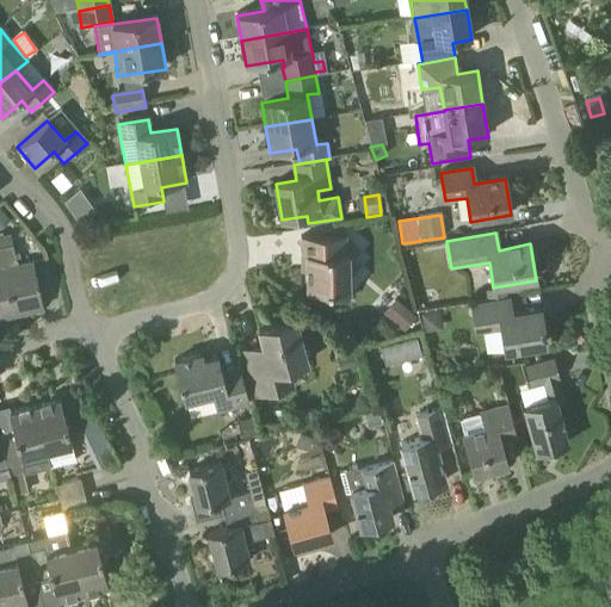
[(10,236),(0,237),(0,248),(12,246),(10,236)]
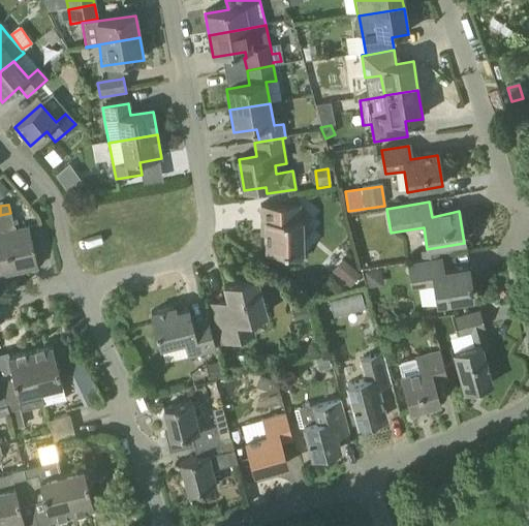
[(301,224),(300,206),(260,207),(261,228),(266,228),(266,254),(283,254),(284,263),(304,263),(303,224),(301,224)]
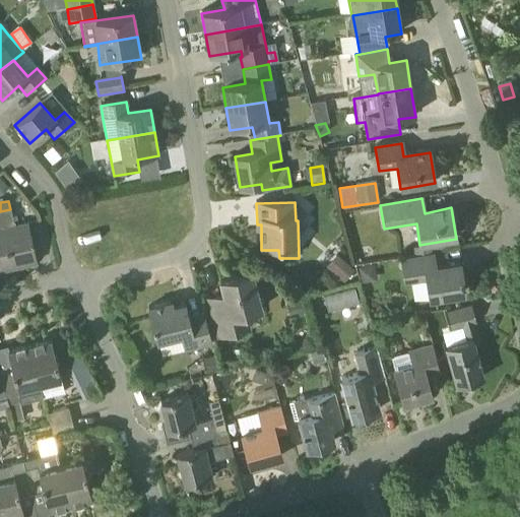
[(14,228),(10,209),(0,211),(0,214),(13,270),(38,264),(27,224),(14,228)]
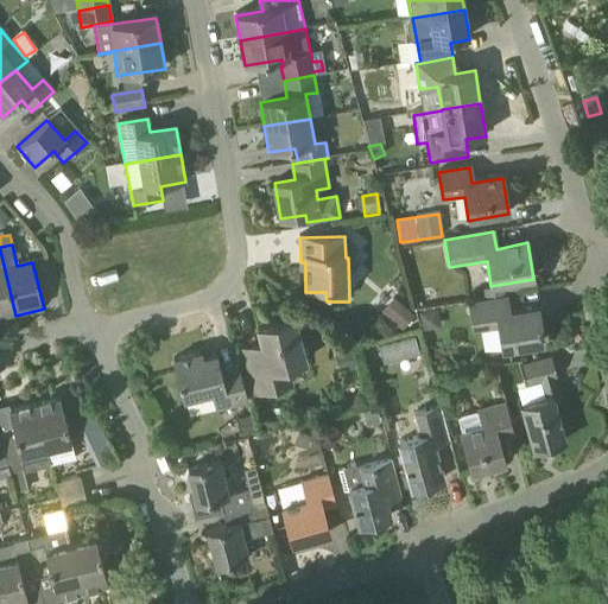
[(0,318),(16,316),(0,250),(0,318)]
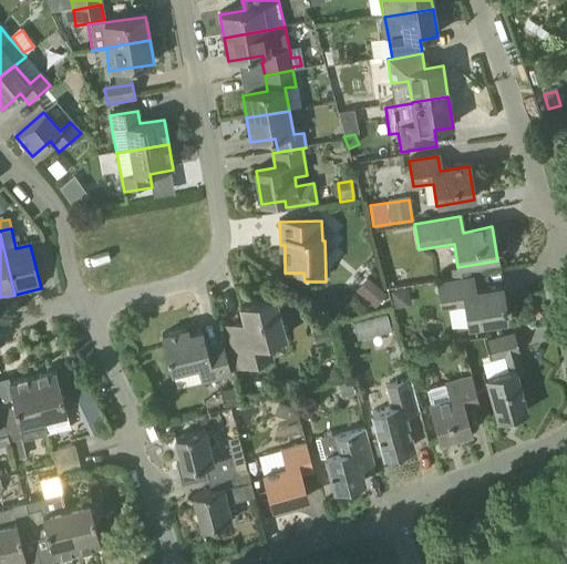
[(451,273),(452,282),(472,278),(471,269),(451,273)]
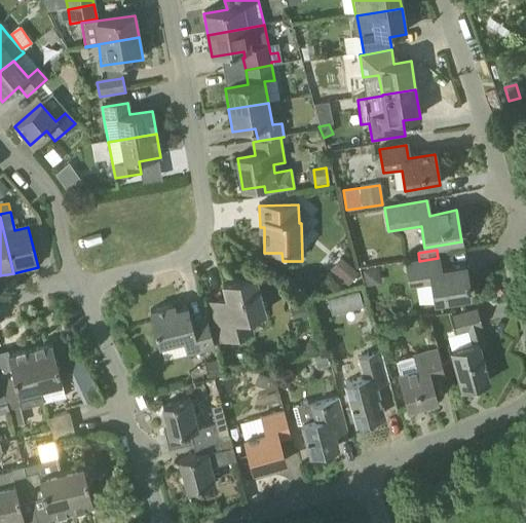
[(435,304),(470,299),(467,286),(468,286),(465,267),(440,271),(438,258),(419,261),(406,263),(409,287),(431,284),(435,304)]
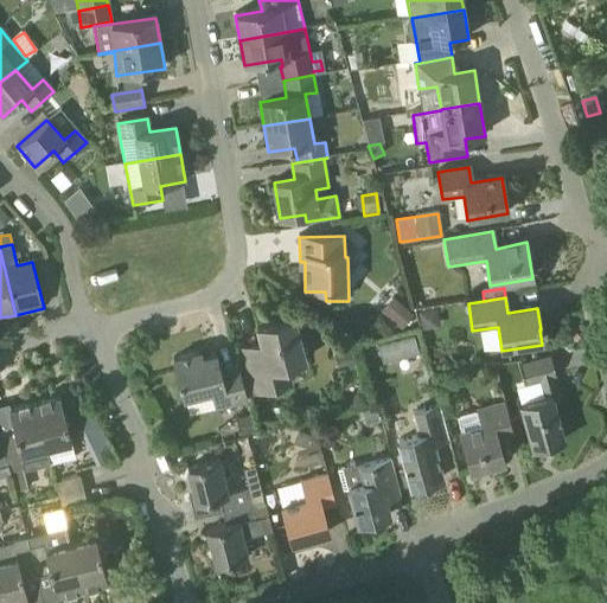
[(256,395),(292,385),(287,367),(305,363),(294,320),(257,329),(264,360),(248,364),(256,395)]
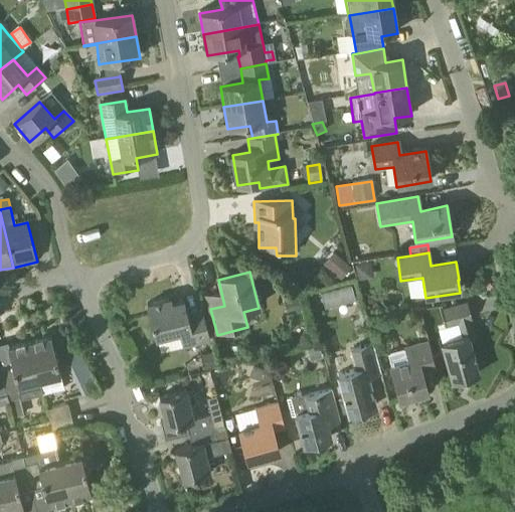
[(349,290),(336,293),(340,308),(353,304),(349,290)]
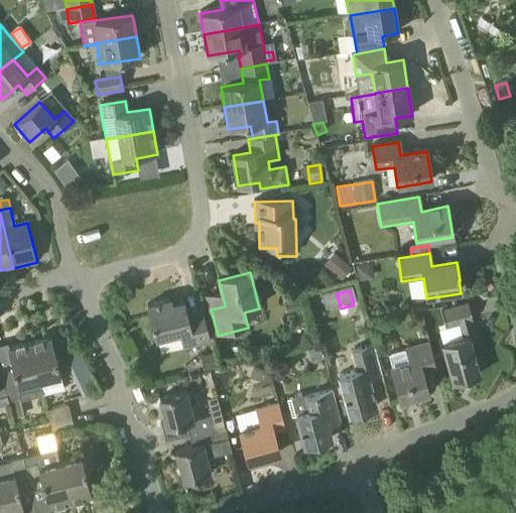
[(170,305),(169,300),(147,306),(155,340),(180,334),(184,350),(210,344),(203,316),(188,321),(183,302),(170,305)]
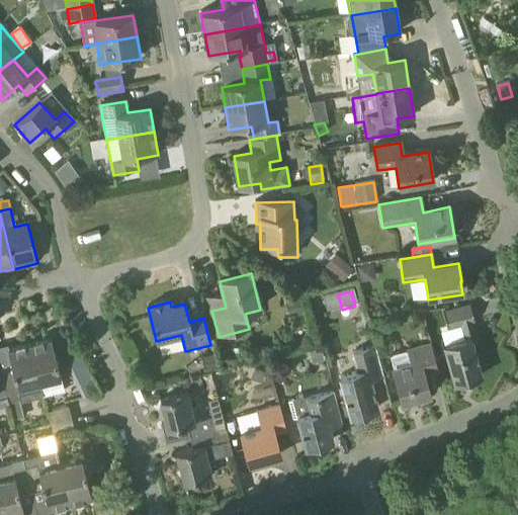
[(477,338),(472,323),(475,323),(469,307),(442,314),(447,331),(461,327),(465,341),(444,347),(454,385),(482,377),(471,340),(477,338)]
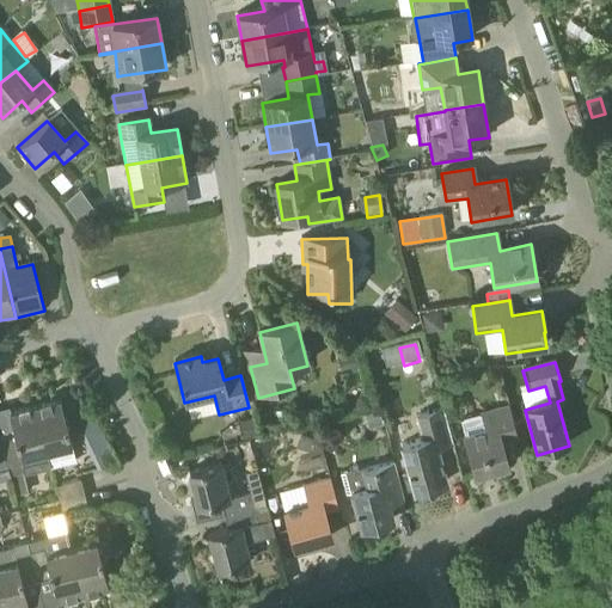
[(46,454),(72,447),(60,401),(35,409),(46,454)]
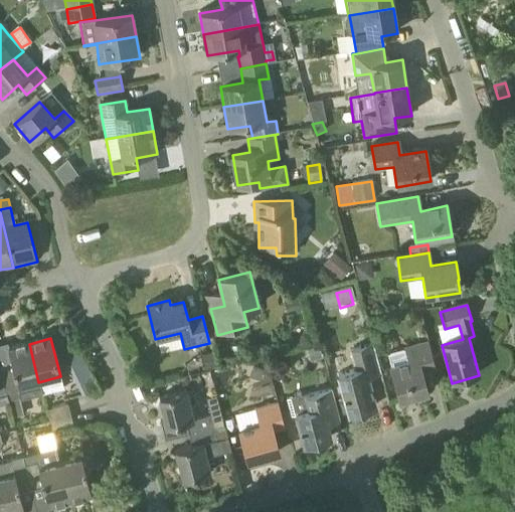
[(400,401),(427,393),(422,375),(437,371),(428,343),(405,350),(387,355),(391,368),(400,401)]
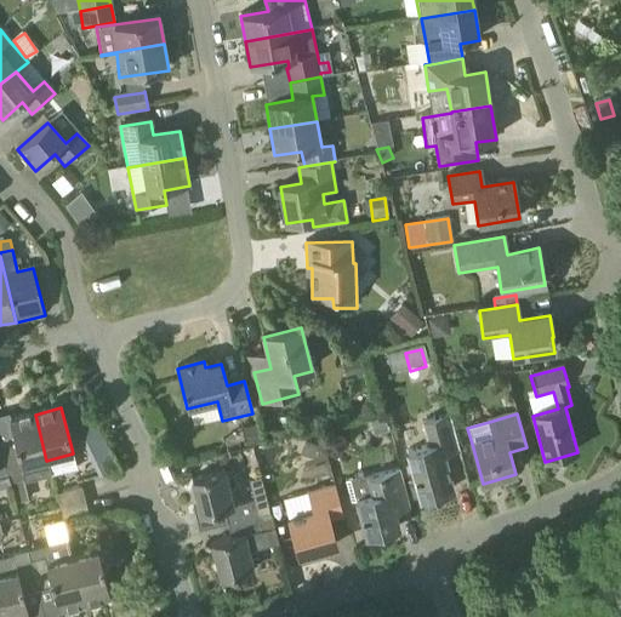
[(51,478),(46,461),(35,415),(9,421),(15,444),(1,447),(9,478),(23,474),(26,484),(51,478)]
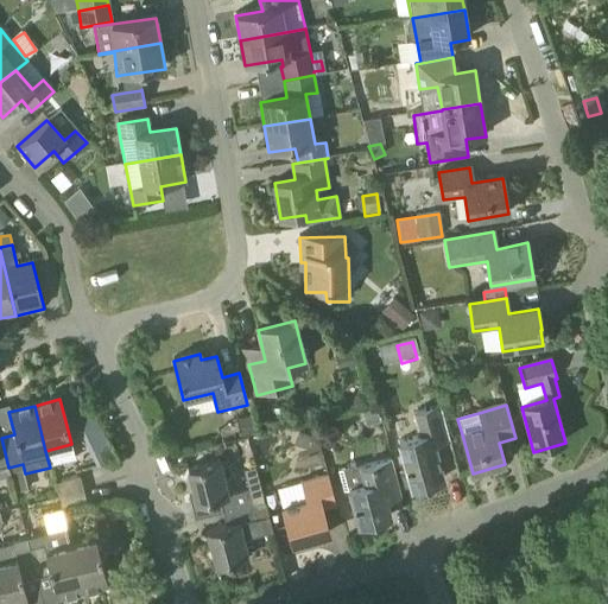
[(411,490),(443,481),(435,447),(450,443),(441,408),(415,415),(420,439),(400,444),(411,490)]
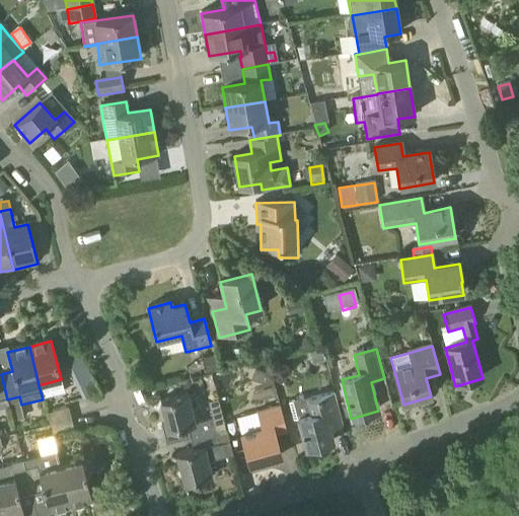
[(320,352),(308,355),(311,367),(323,364),(320,352)]
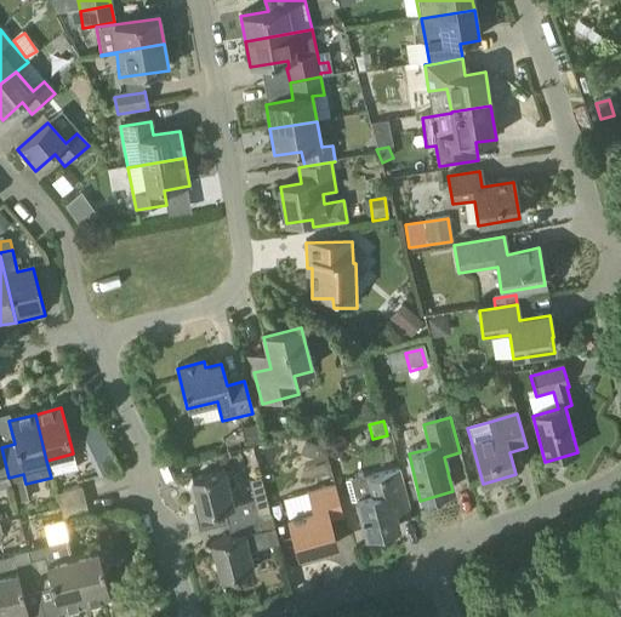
[(0,447),(0,490),(11,487),(9,478),(1,447),(0,447)]
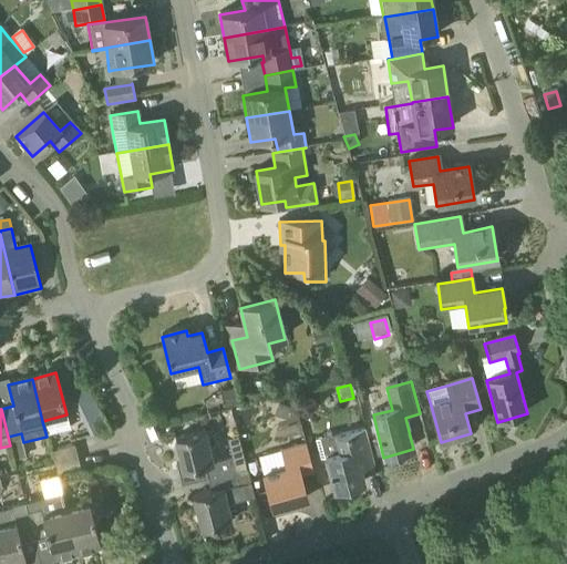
[(214,463),(205,431),(175,439),(183,472),(203,467),(206,481),(247,471),(239,439),(228,442),(233,458),(214,463)]
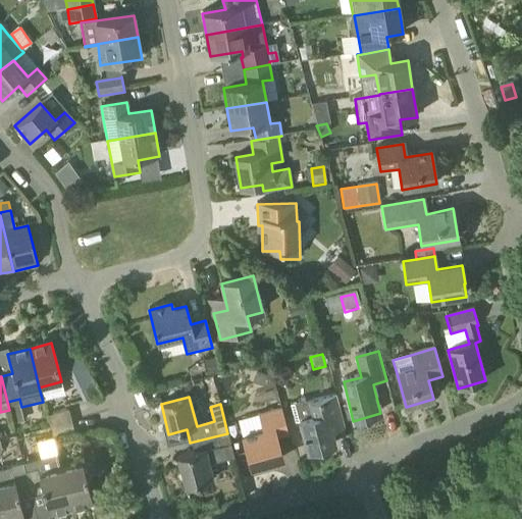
[(345,429),(336,398),(309,404),(312,416),(299,420),(295,404),(291,406),(295,422),(299,421),(307,454),(335,446),(332,432),(345,429)]
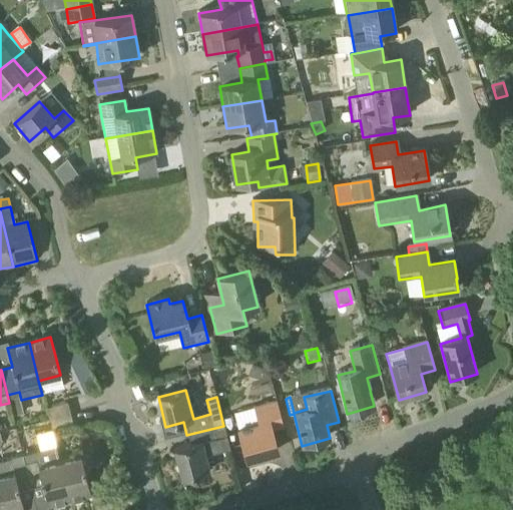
[(246,461),(278,452),(272,431),(284,427),(277,403),(254,409),(260,424),(237,430),(246,461)]
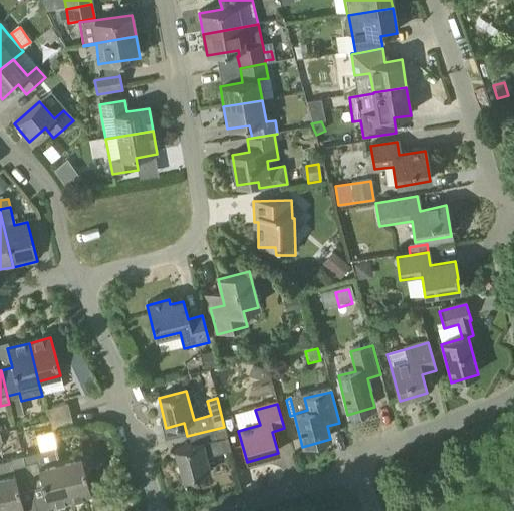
[(49,422),(70,417),(67,405),(46,411),(49,422)]
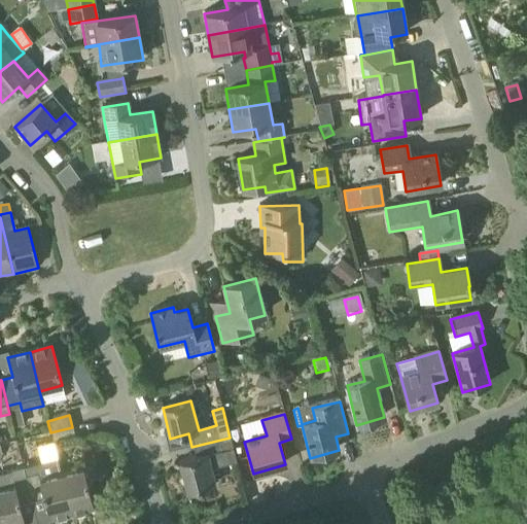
[(54,445),(75,440),(72,427),(50,432),(54,445)]
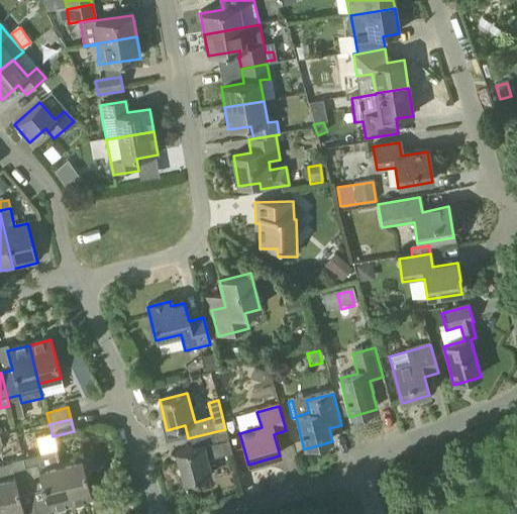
[(184,484),(211,477),(207,460),(232,454),(225,429),(188,438),(191,449),(176,453),(184,484)]
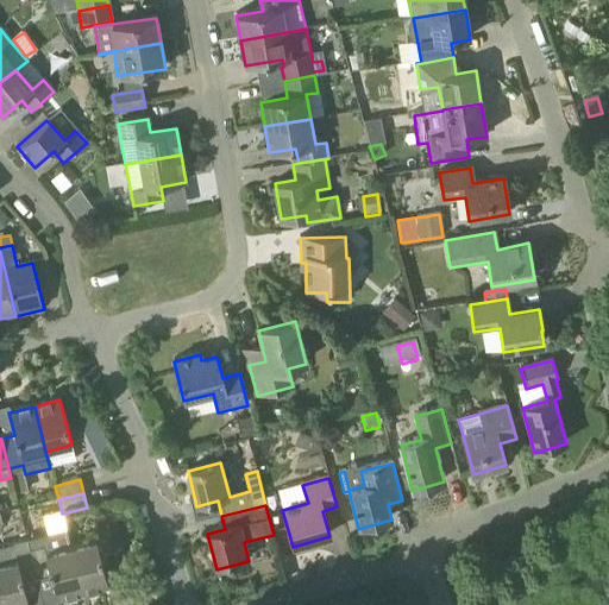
[(82,593),(70,547),(67,531),(27,542),(36,580),(49,577),(56,599),(82,593)]
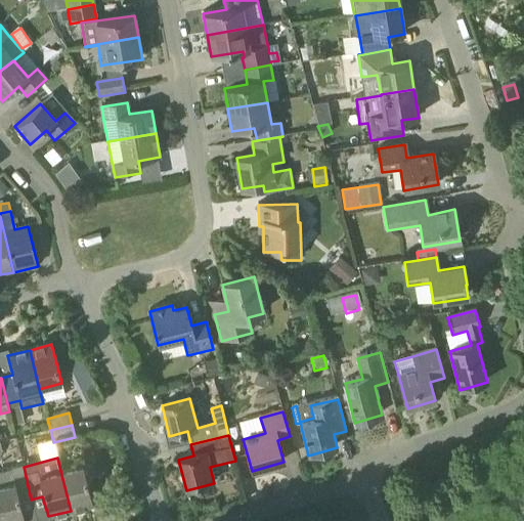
[(71,511),(92,505),(83,466),(60,471),(71,511)]
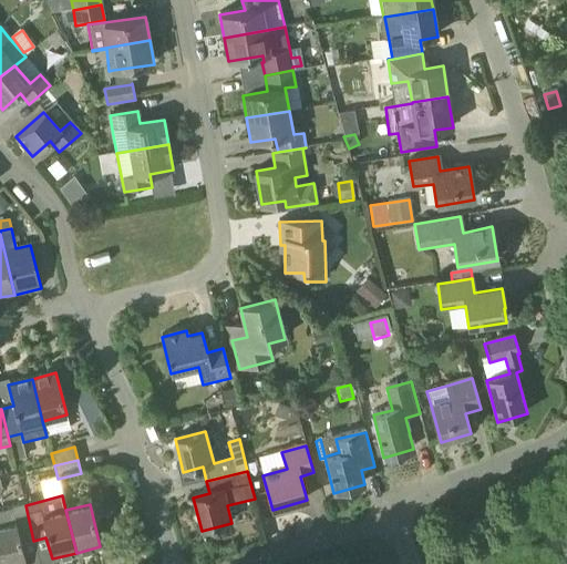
[(0,560),(0,563),(26,563),(21,544),(33,541),(26,505),(11,509),(12,510),(0,513),(0,560)]
